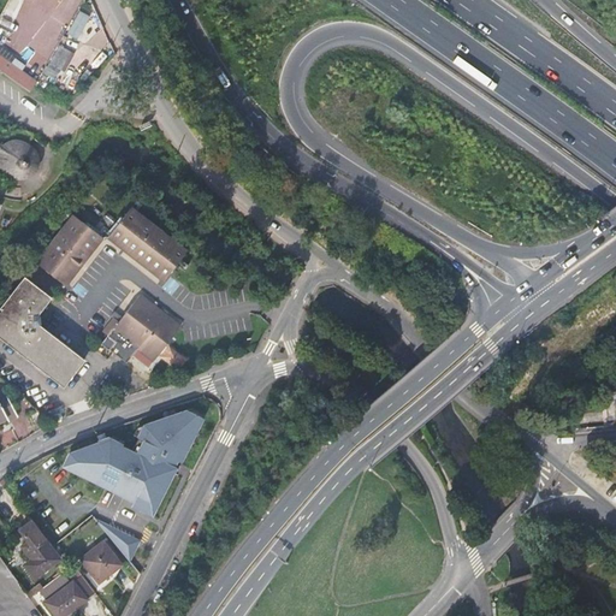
[(81,10),(69,33),(80,37),(92,15),(81,10)]
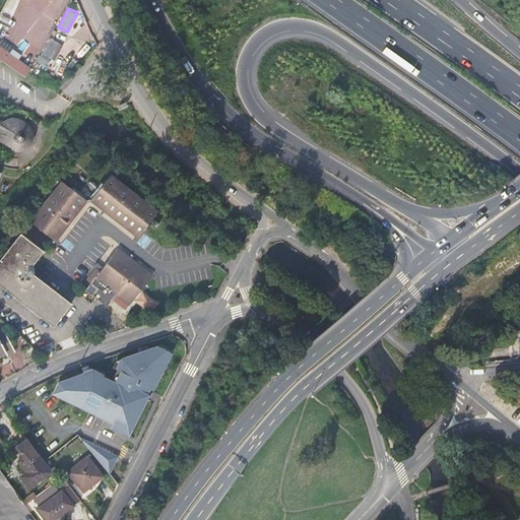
[(34,59),(38,62),(39,63),(42,58),(46,61),(56,47),(49,42),(47,41),(34,59)]
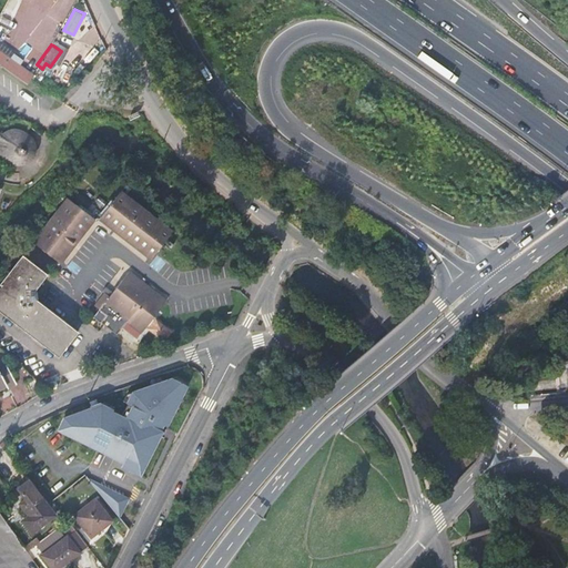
[(14,59),(13,58),(6,52),(0,59),(0,67),(3,70),(14,78),(17,74),(19,71),(10,64),(14,59)]
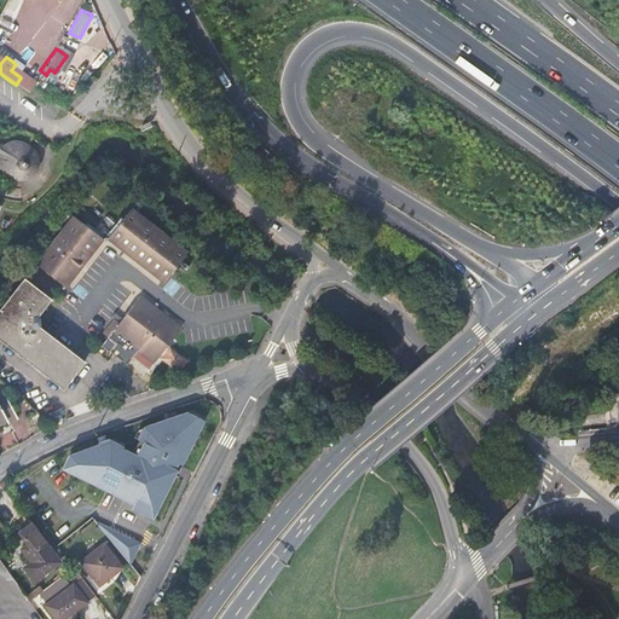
[(32,171),(32,169),(33,167),(33,166),(32,161),(29,154),(27,151),(23,148),(18,145),(13,145),(9,145),(3,146),(1,148),(0,148),(0,178),(4,181),(10,183),(16,184),(17,183),(21,183),(24,181),(25,180),(27,180),(27,179),(30,175),(32,171)]
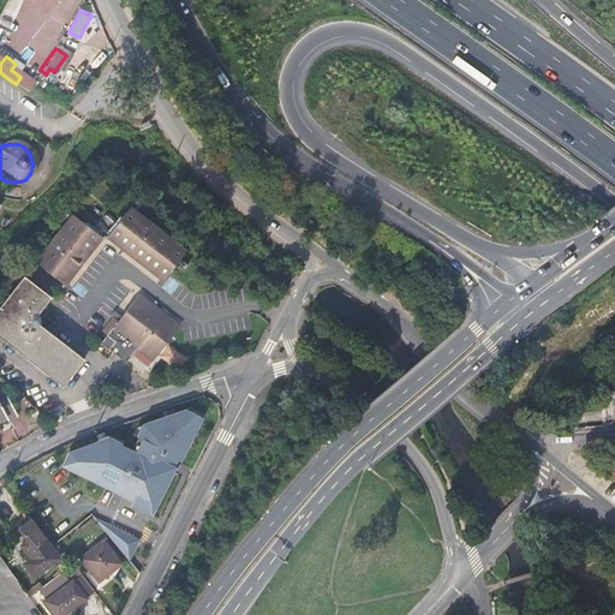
[(111,234),(166,279),(187,251),(132,207),(111,234)]
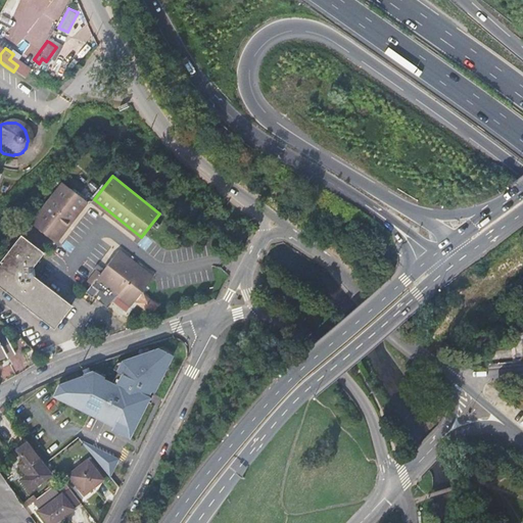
[(64,182),(33,221),(55,239),(87,200),(64,182)]
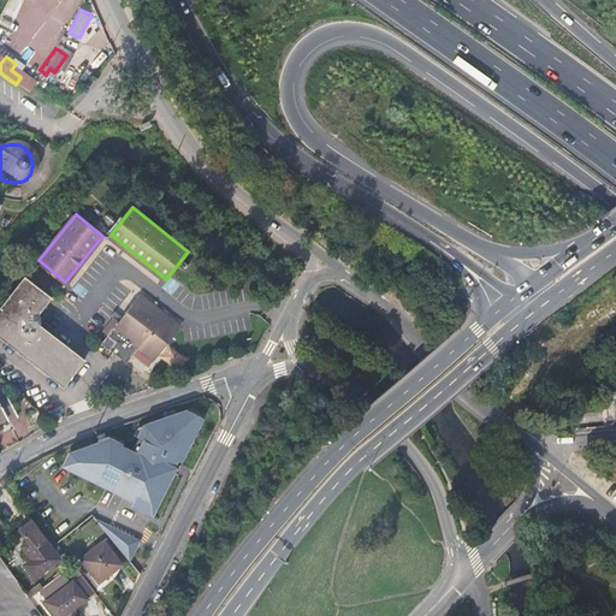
[(0,339),(63,388),(82,363),(84,360),(63,344),(39,325),(36,315),(49,297),(22,277),(6,297),(7,297),(29,317),(24,326),(4,308),(0,306),(0,339)]
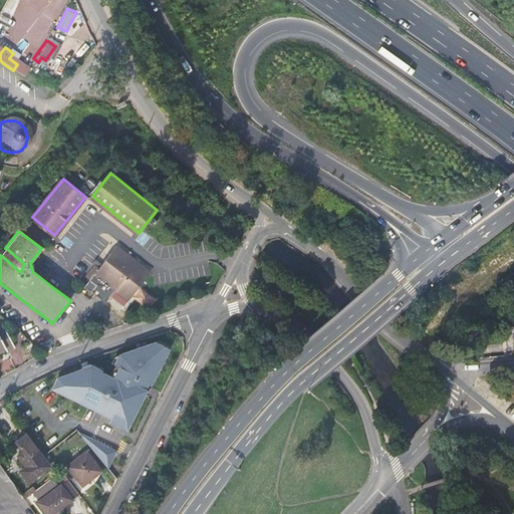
[(134,258),(133,259),(116,247),(98,270),(95,273),(90,269),(86,275),(91,279),(90,280),(99,287),(93,294),(96,296),(108,305),(114,297),(123,304),(151,271),(134,258)]
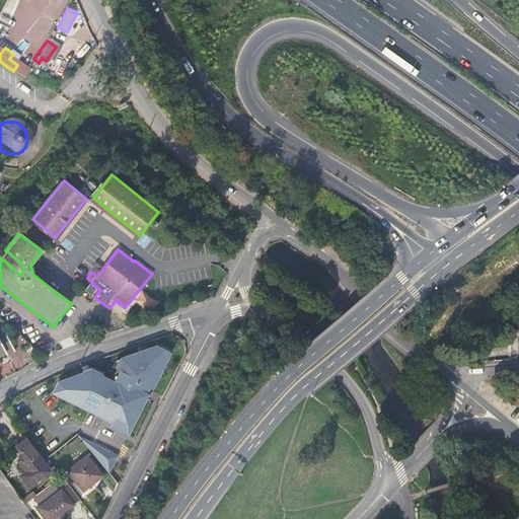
[(5,250),(0,257),(3,260),(20,275),(24,267),(6,250),(5,250)]
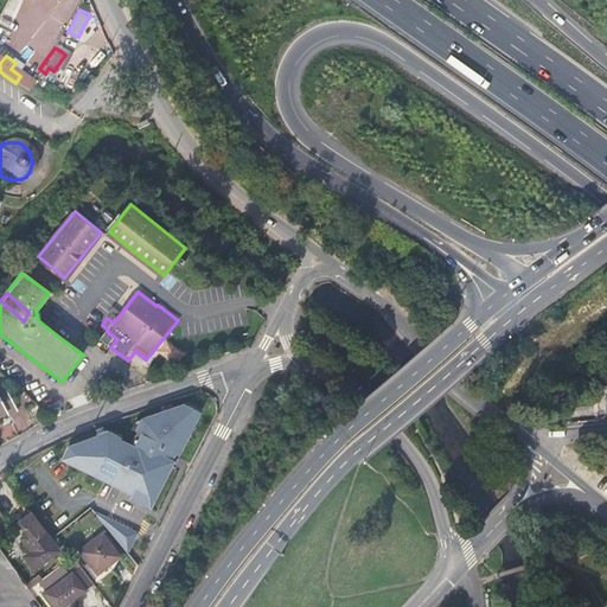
[(110,314),(116,319),(119,314),(113,308),(109,313),(110,314)]
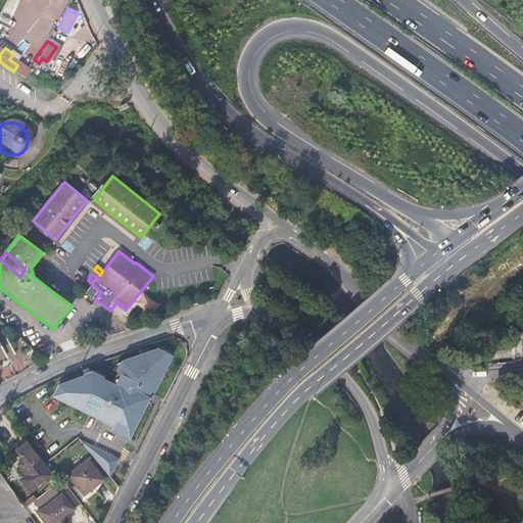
[(101,292),(92,285),(91,286),(87,291),(86,292),(85,293),(94,301),(95,299),(101,292)]
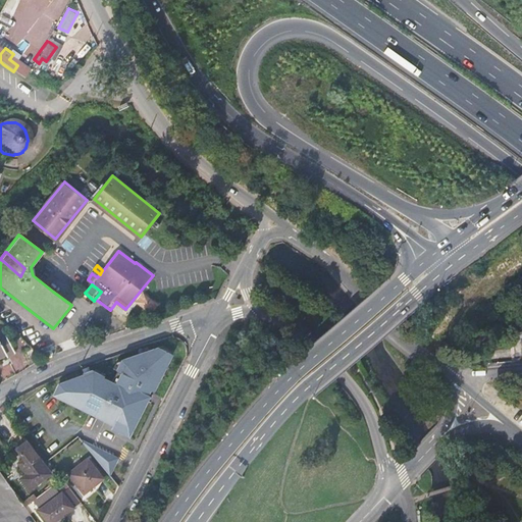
[(155,312),(160,301),(141,293),(137,304),(155,312)]
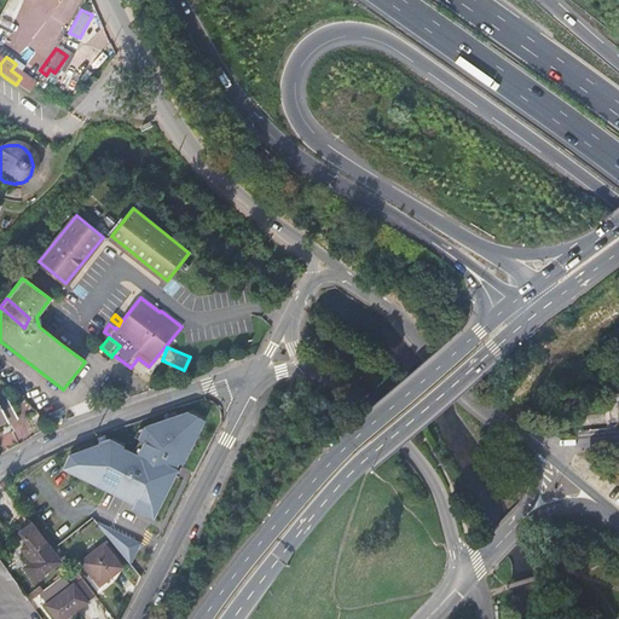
[(3,395),(0,397),(0,423),(5,421),(6,424),(16,420),(3,395)]
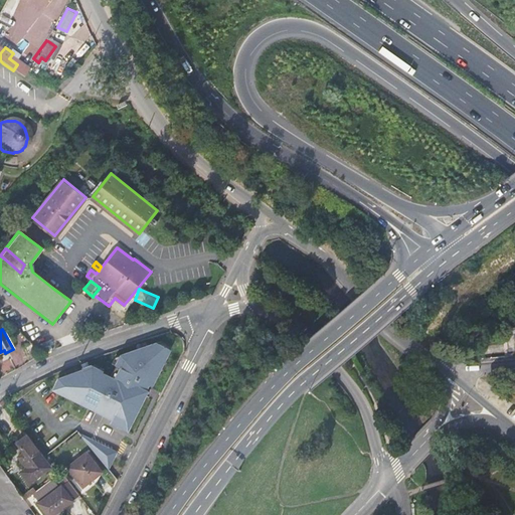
[(107,372),(113,387),(135,380),(130,364),(107,372)]
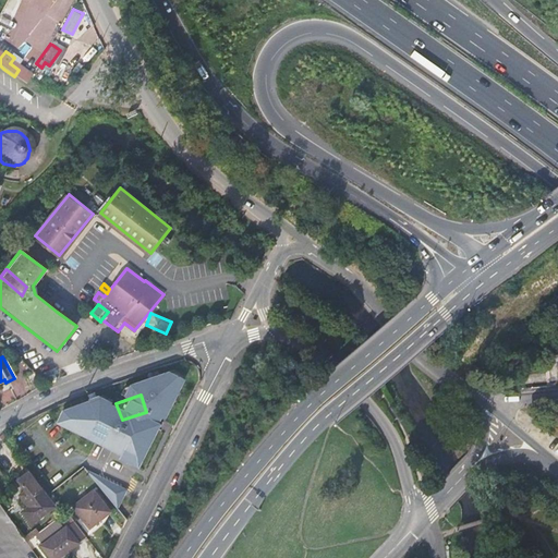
[(22,512),(31,524),(55,507),(32,474),(22,482),(29,492),(22,496),(29,507),(22,512)]
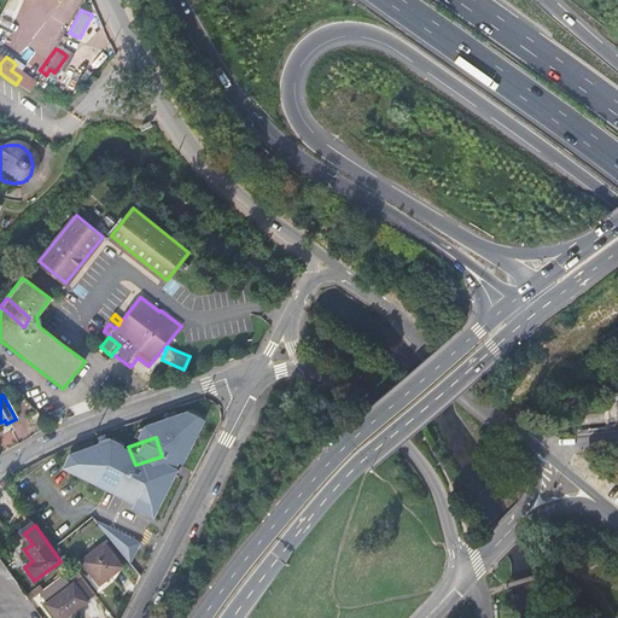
[(114,526),(105,541),(135,557),(143,542),(114,526)]
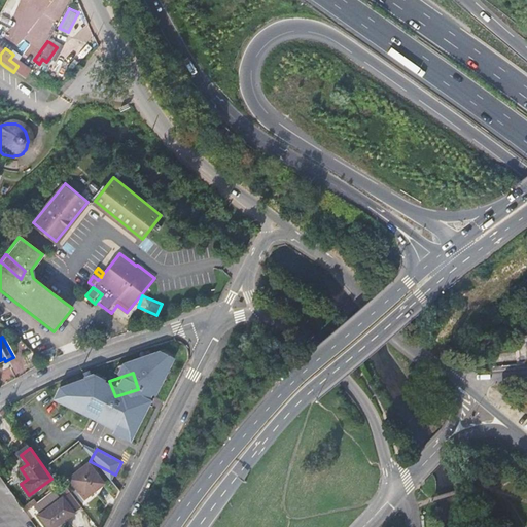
[(85,463),(67,479),(82,498),(102,483),(85,463)]
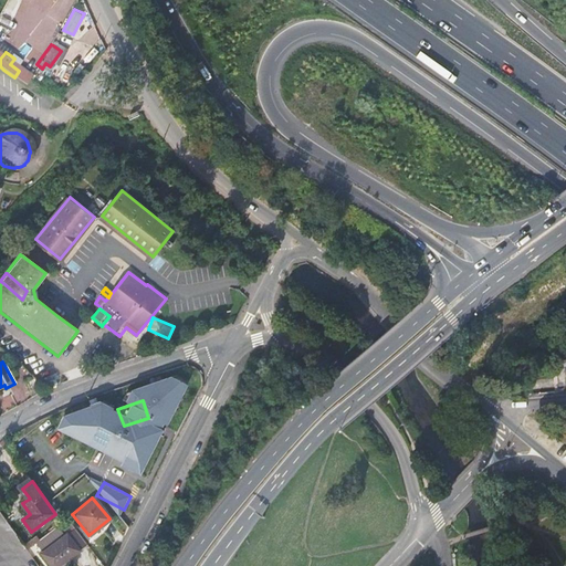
[(58,565),(86,544),(74,530),(42,554),(50,565),(58,565)]
